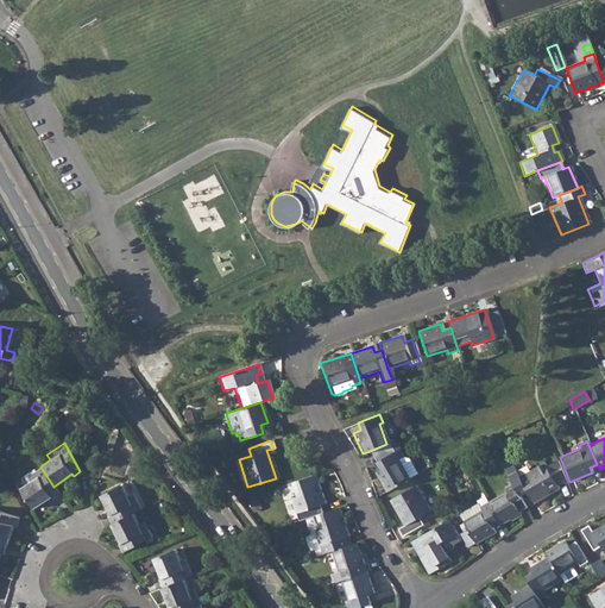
[(386,444),(370,451),(378,469),(372,472),(384,493),(414,475),(407,462),(399,458),(396,451),(392,452),(386,444)]
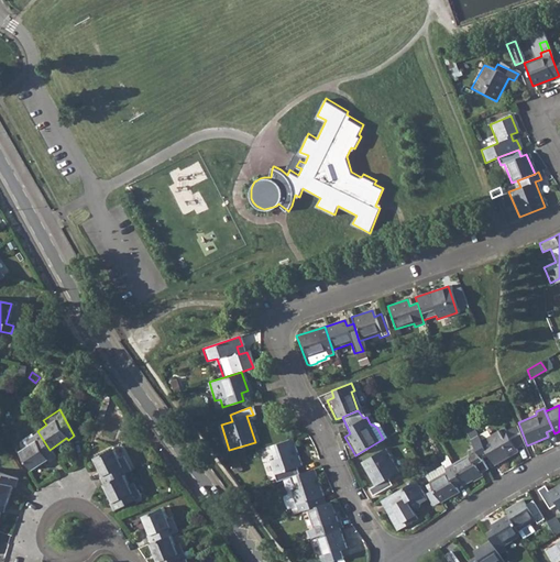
[(465,423),(461,427),(473,448),(479,459),(485,455),(491,465),(515,452),(513,448),(503,431),(502,428),(478,441),(470,428),(469,428),(465,423)]
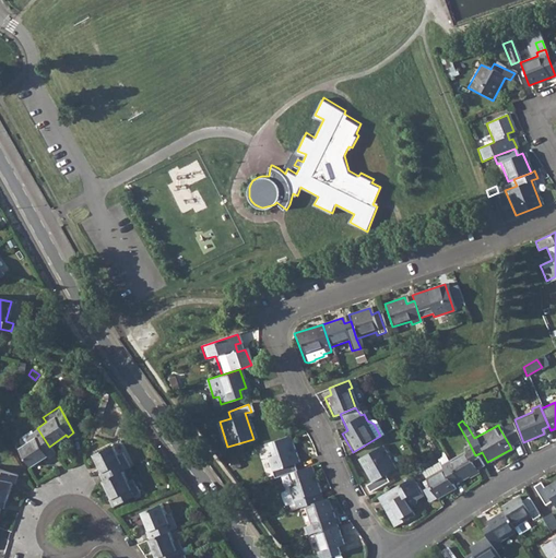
[(510,423),(499,428),(509,444),(517,440),(510,423)]
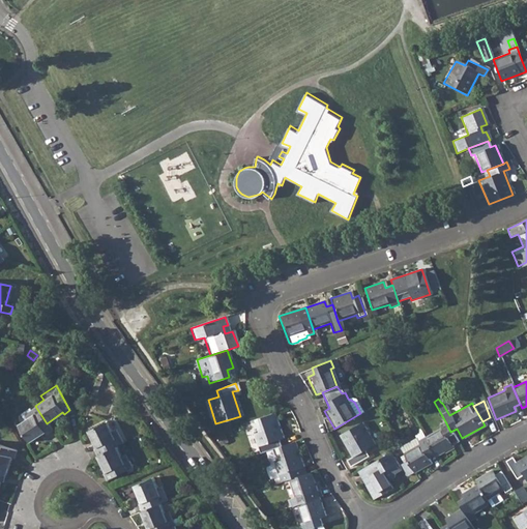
[(47,423),(35,406),(27,411),(26,408),(17,414),(21,421),(17,424),(29,442),(44,433),(46,435),(52,431),(47,423)]
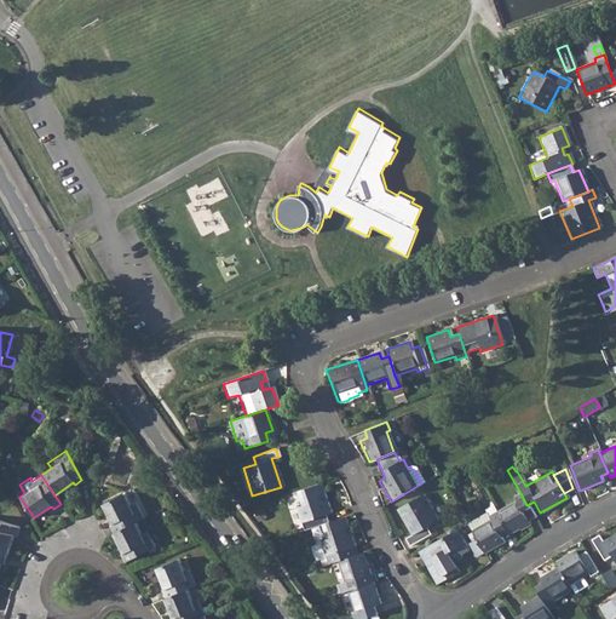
[(318,483),(294,492),(299,506),(294,508),(303,531),(318,526),(327,522),(323,515),(329,514),(318,483)]
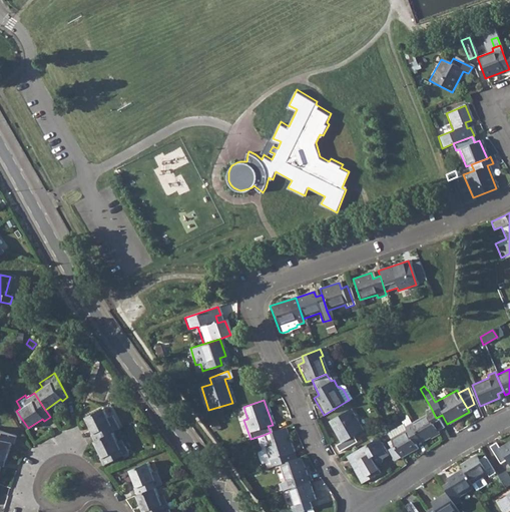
[(425,414),(410,424),(420,441),(421,443),(438,433),(435,428),(441,425),(436,418),(431,408),(424,412),(425,414)]
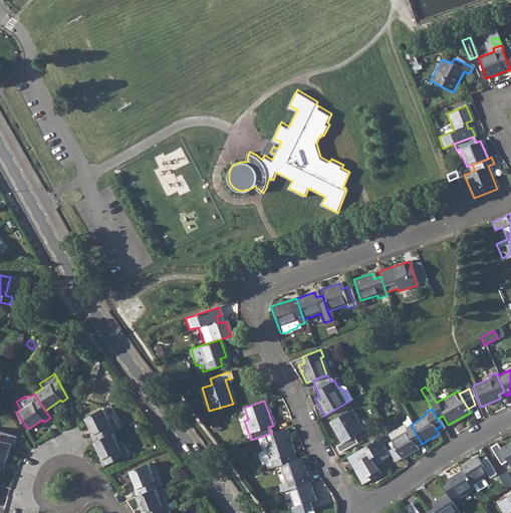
[(88,436),(91,443),(110,433),(117,430),(110,416),(106,419),(101,410),(82,419),(90,434),(88,436)]
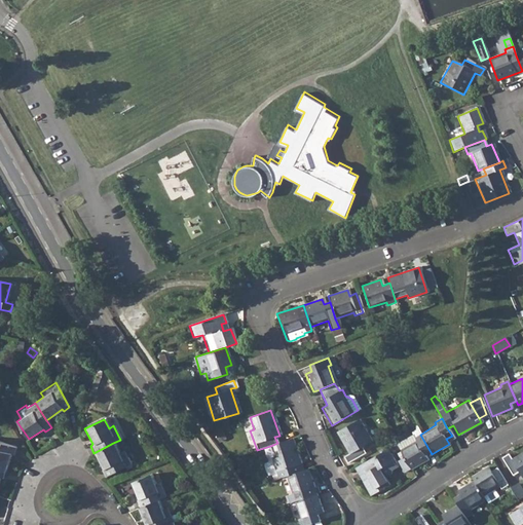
[(357,420),(335,433),(346,454),(341,457),(345,463),(363,454),(360,447),(369,442),(357,420)]
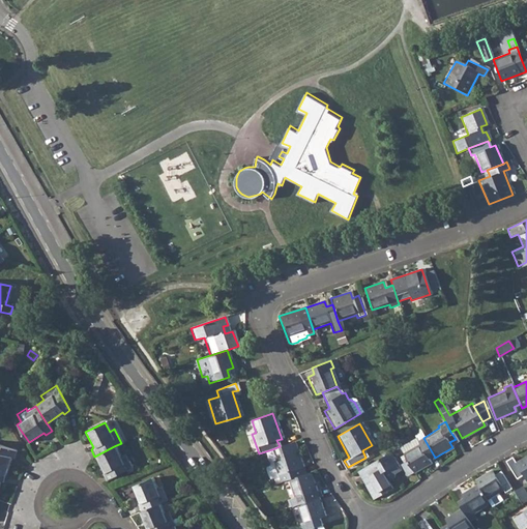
[(399,448),(402,454),(405,460),(412,471),(414,474),(430,464),(428,460),(434,456),(423,438),(416,442),(415,438),(399,448)]
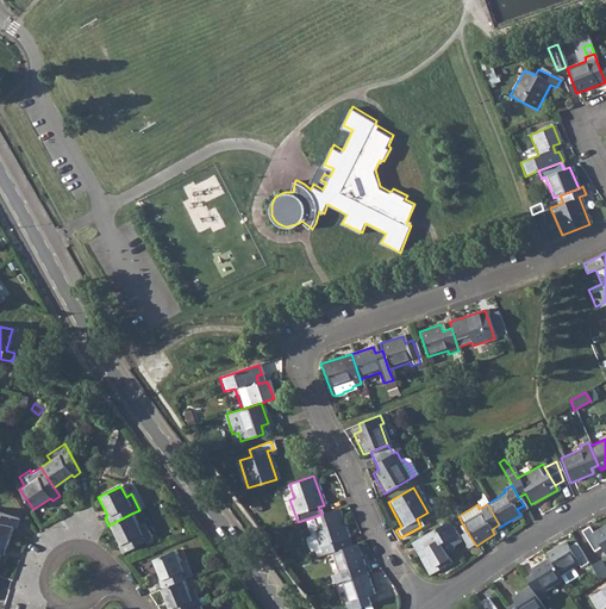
[(322,514),(313,517),(318,530),(312,533),(320,555),(330,553),(344,547),(342,540),(347,538),(337,509),(322,514)]
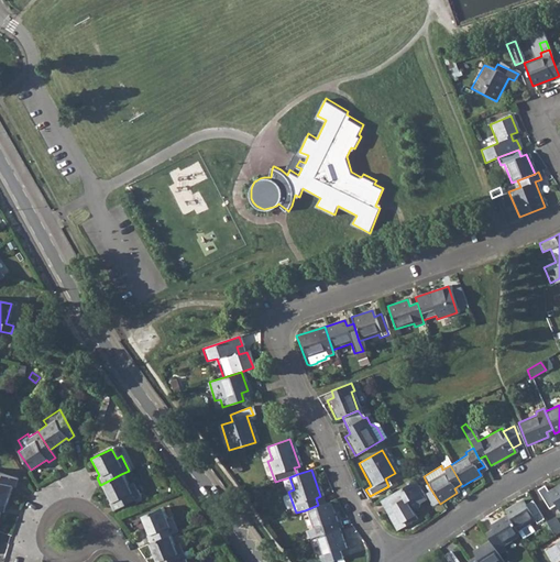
[(0,504),(3,505),(4,506),(11,487),(12,488),(15,481),(0,474),(0,504)]
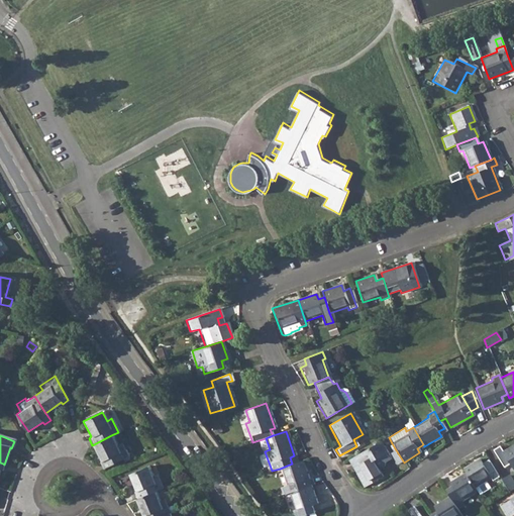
[(111,435),(92,445),(100,460),(97,462),(101,470),(127,455),(120,442),(116,444),(111,435)]
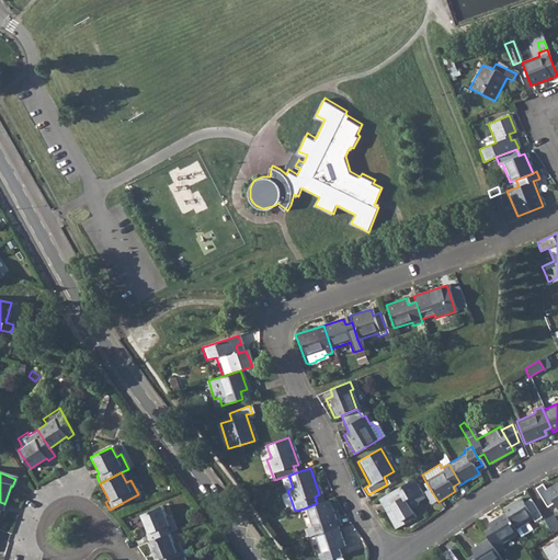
[(412,479),(380,499),(385,506),(388,504),(393,511),(386,515),(394,529),(412,517),(408,510),(414,506),(416,501),(422,498),(412,479)]
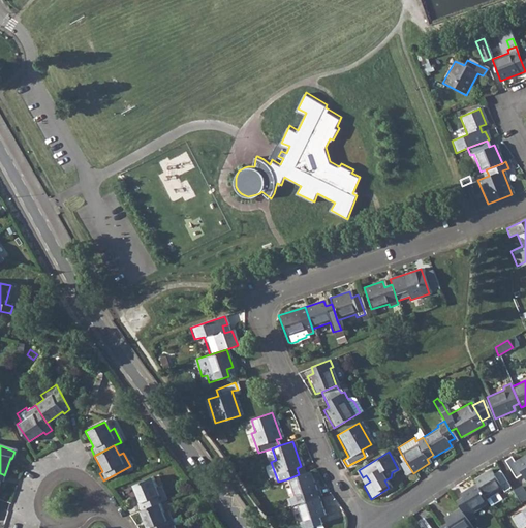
[(509,459),(503,463),(515,480),(520,476),(525,486),(525,456),(514,464),(509,459)]
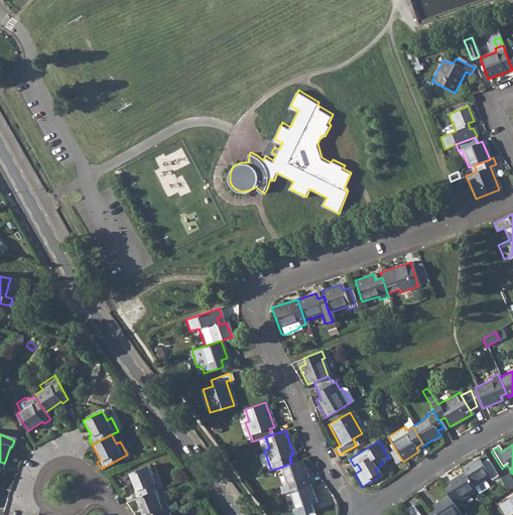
[(401,459),(394,447),(388,451),(395,462),(401,459)]
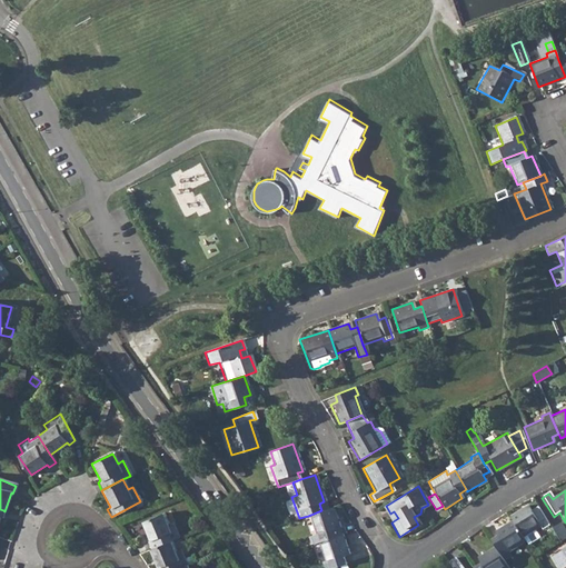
[(386,506),(383,507),(391,522),(398,518),(394,511),(390,514),(386,506)]
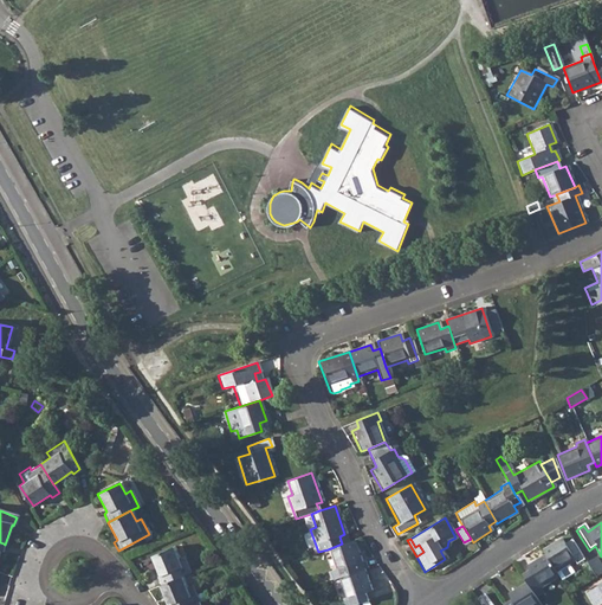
[(342,544),(328,549),(335,571),(331,572),(334,580),(337,579),(362,571),(353,540),(342,544)]
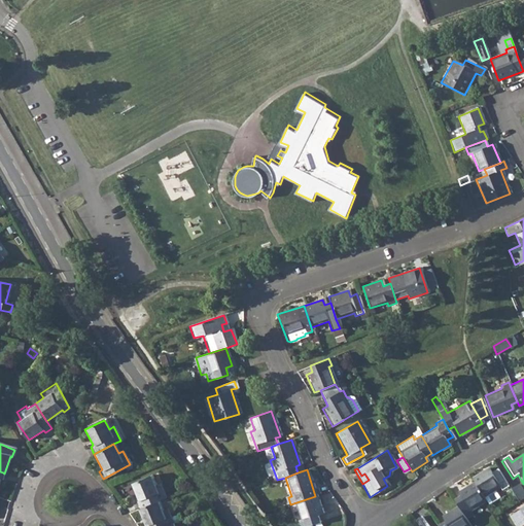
[(487,469),(470,480),(474,484),(483,499),(486,503),(487,506),(498,499),(494,493),(498,490),(501,493),(508,489),(496,471),(490,476),(487,469)]
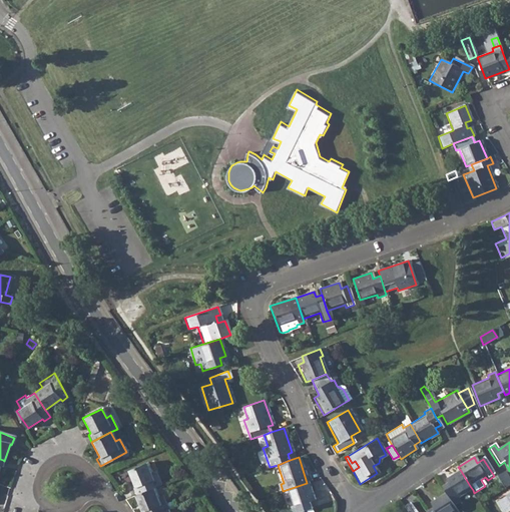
[(131,488),(134,495),(152,487),(160,484),(154,470),(150,472),(146,463),(126,471),(133,487),(131,488)]
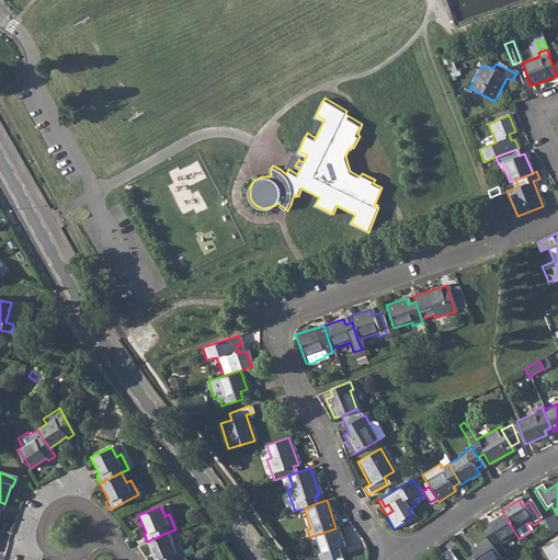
[(489,532),(482,535),(486,541),(494,555),(501,550),(500,547),(517,536),(514,532),(504,515),(486,527),(489,532)]
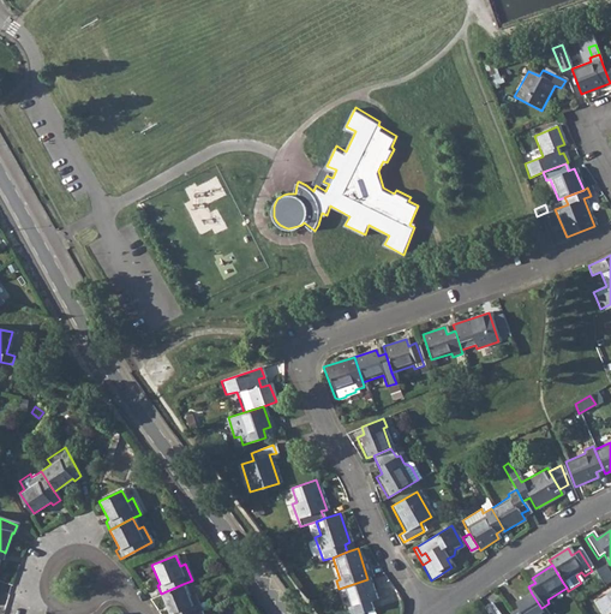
[(610,579),(604,567),(593,573),(603,588),(610,583),(610,579)]
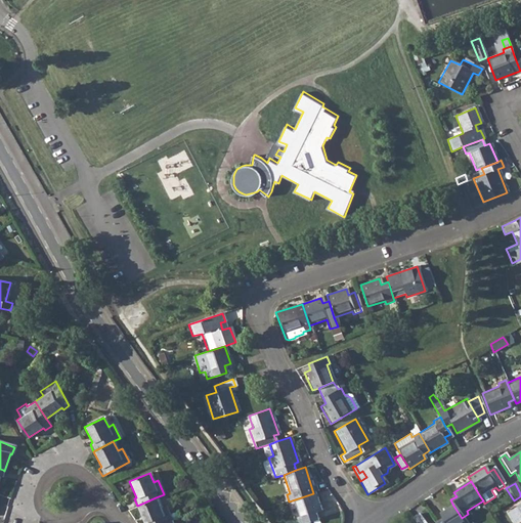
[(313,493),(292,500),(297,518),(295,519),(296,522),(306,522),(316,519),(314,513),(319,511),(313,493)]
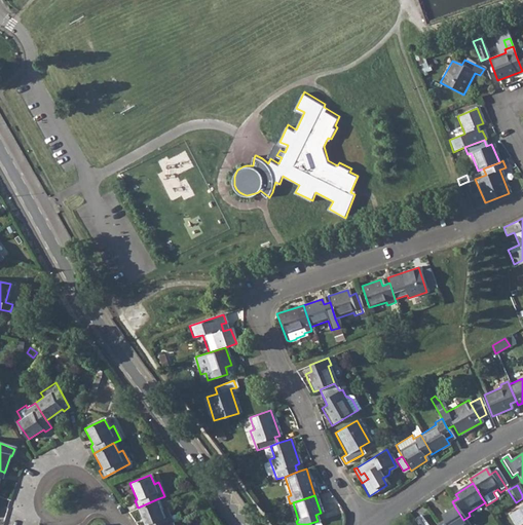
[(138,508),(137,509),(144,524),(167,524),(172,523),(166,509),(161,511),(156,499),(138,508)]
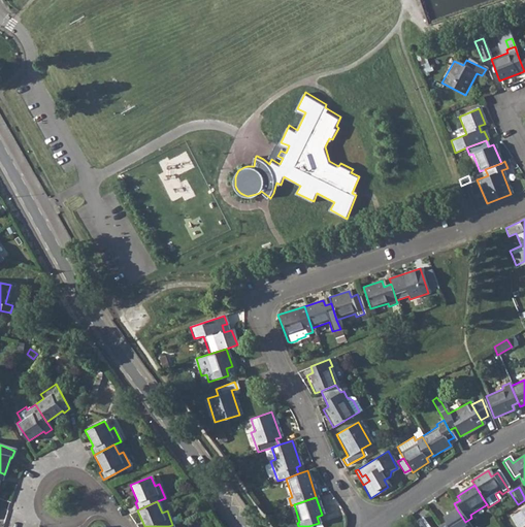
[(444,525),(440,526),(467,526),(465,522),(457,509),(440,520),(444,525)]
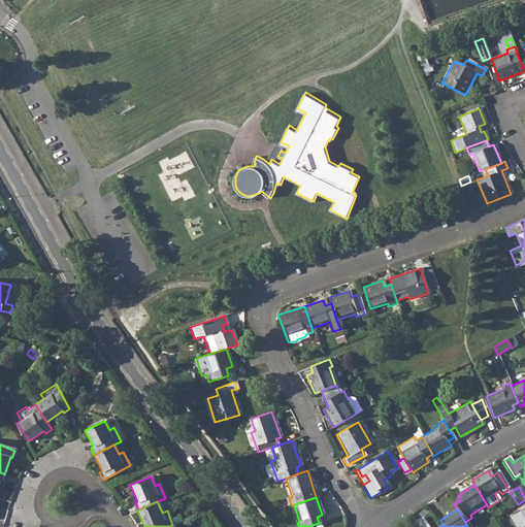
[(524,526),(524,509),(515,517),(510,520),(514,526),(524,526)]
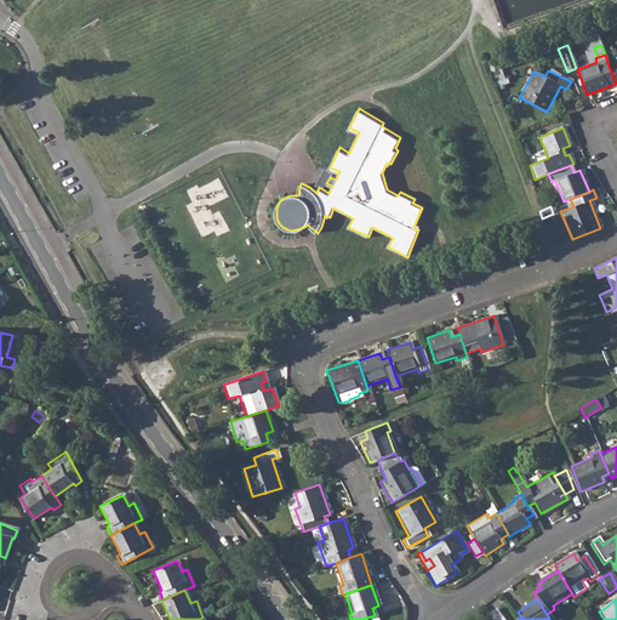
All buildings are outlined.
